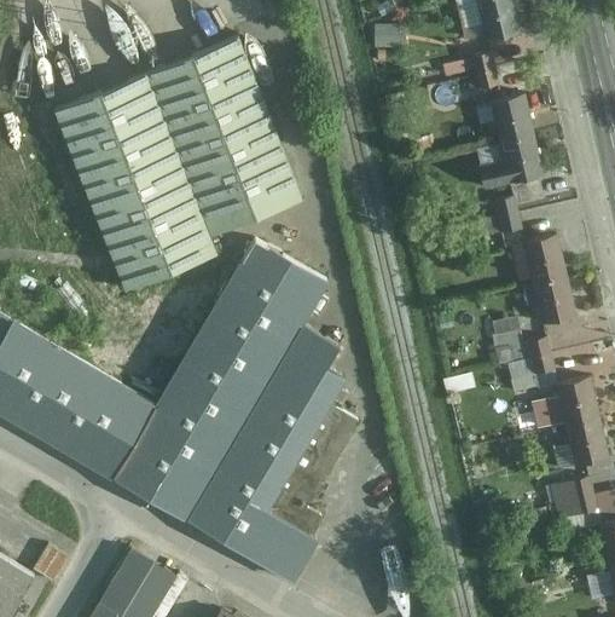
[(512,0),(476,0),(486,38),(520,29),(512,0)]
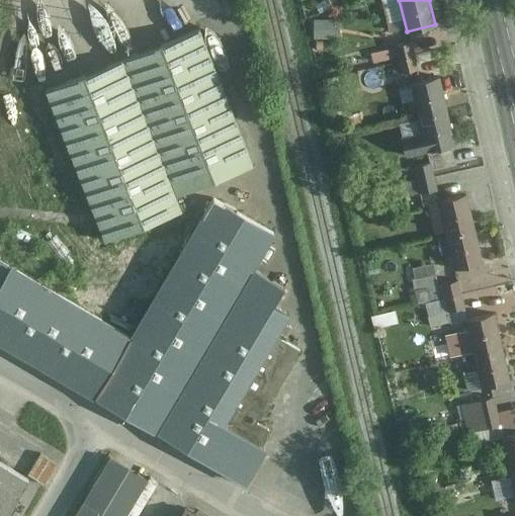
[(182,3),(166,11),(176,32),(192,24),(182,3)]
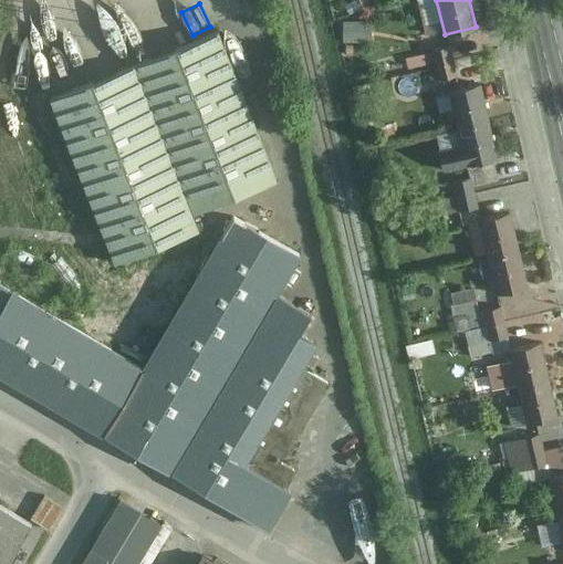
[(363,43),(362,23),(341,23),(341,43),(363,43)]
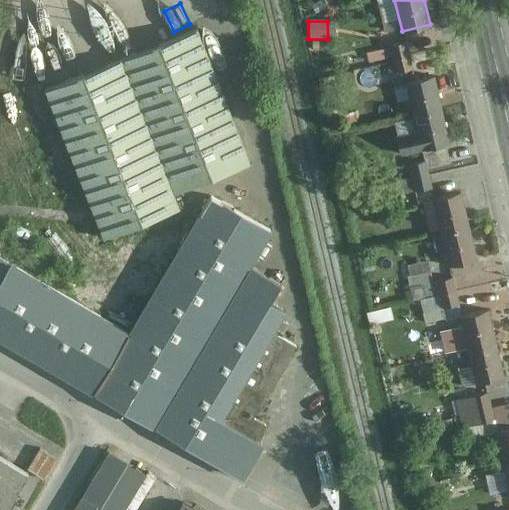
[(200,29),(42,89),(104,243),(183,210),(175,193),(253,163),(200,29)]
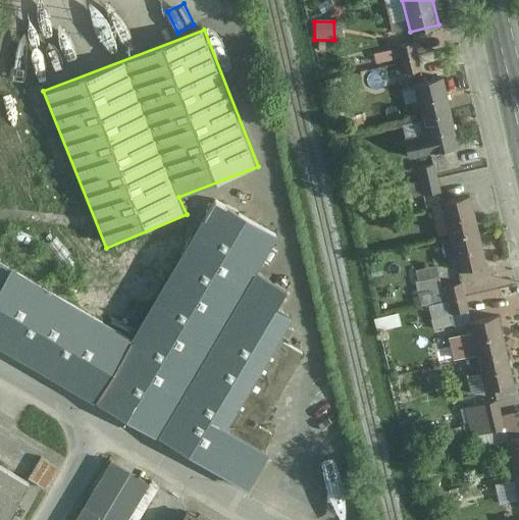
[(420,71),(413,44),(396,48),(403,75),(420,71)]
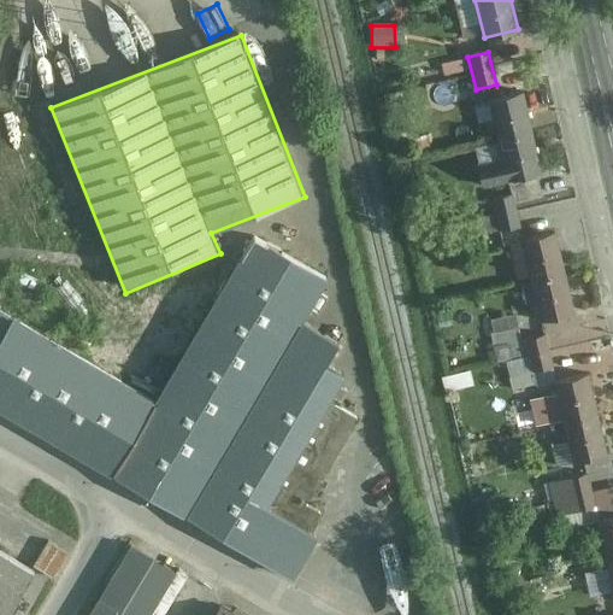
[(523,94),(489,103),(497,141),(532,134),(523,94)]
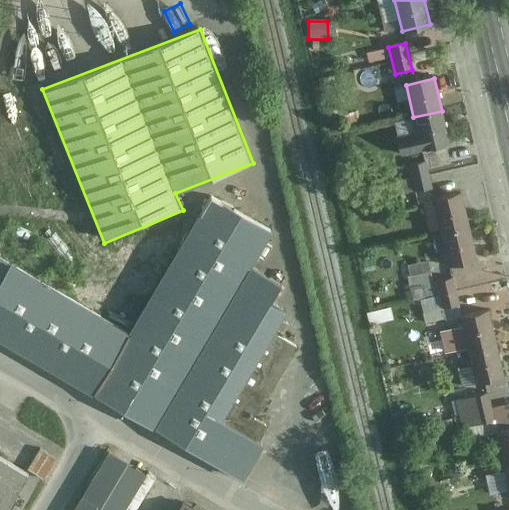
[(449,143),(442,111),(413,117),(416,133),(396,138),(400,155),(449,143)]
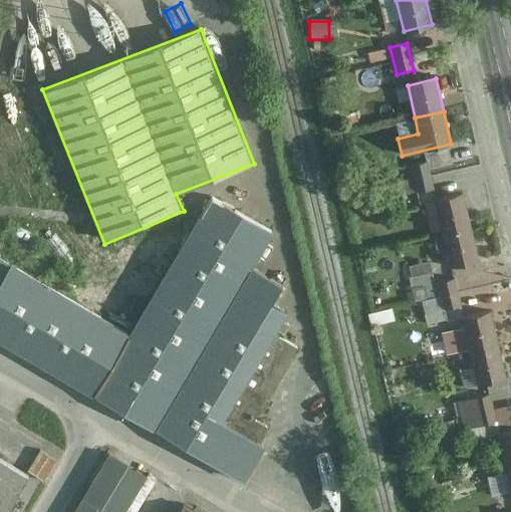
[(433,190),(427,164),(409,168),(415,194),(433,190)]
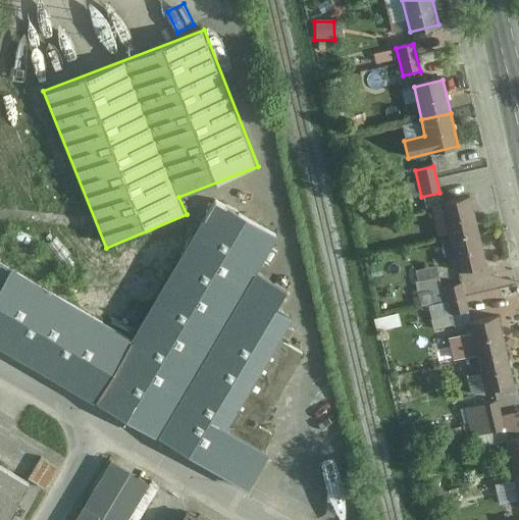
[(442,204),(449,240),(478,234),(471,198),(442,204)]
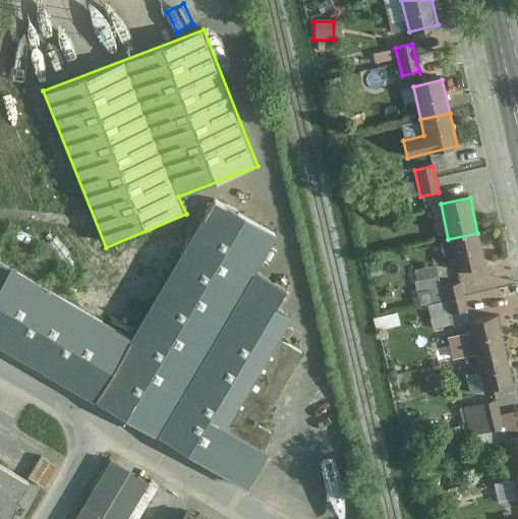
[(0,350),(245,493),(271,454),(227,428),(293,321),(279,312),(292,293),(260,273),(281,239),(217,203),(134,335),(0,258),(0,350)]
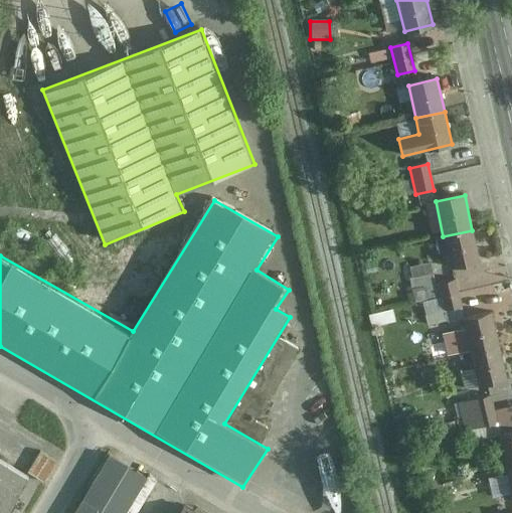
[(472,230),(443,236),(450,271),(479,265),(472,230)]
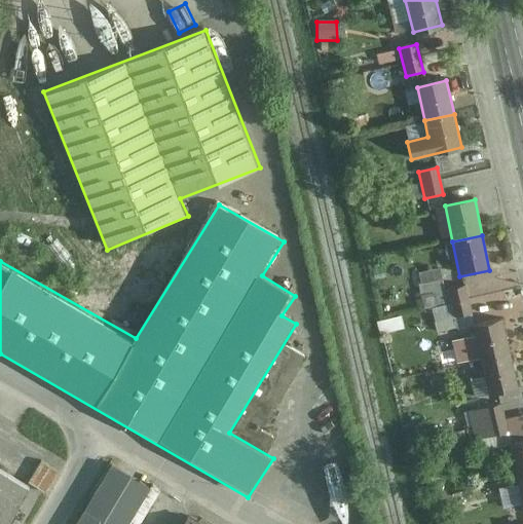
[(471,313),(464,287),(447,291),(453,317),(471,313)]
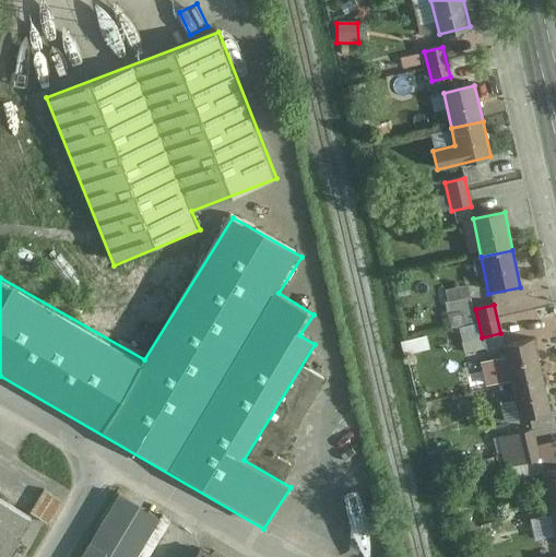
[(400,342),(402,354),(425,350),(423,338),(400,342)]
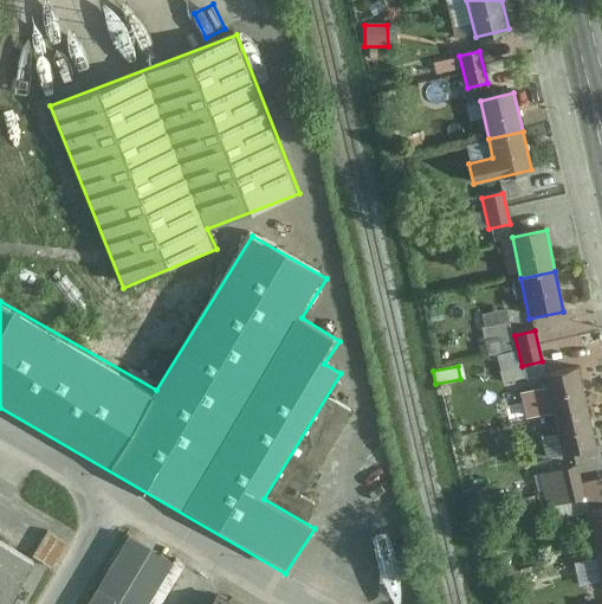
[(523,421),(555,415),(587,406),(577,367),(545,374),(548,389),(519,394),(523,421)]
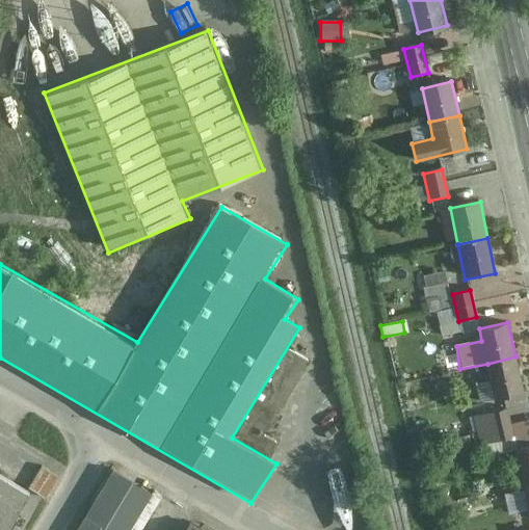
[(516,356),(487,364),(496,400),(524,393),(516,356)]
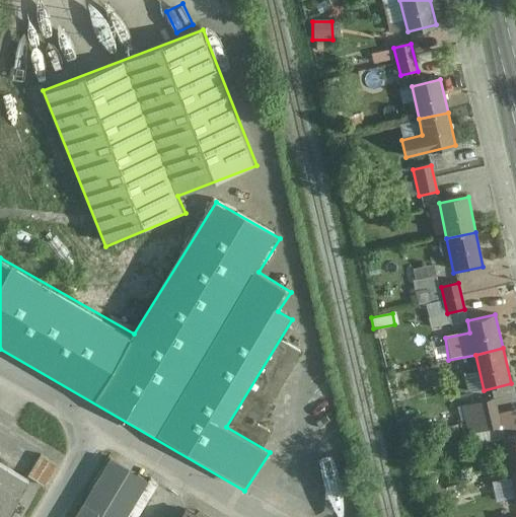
[(494,399),(461,408),(467,436),(500,428),(494,399)]
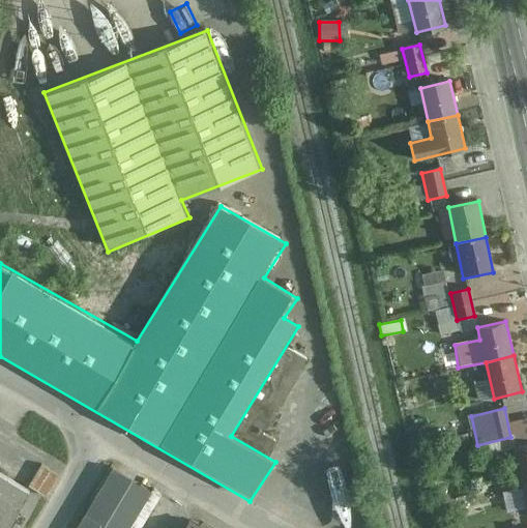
[(526,449),(515,452),(523,485),(526,482),(526,449)]
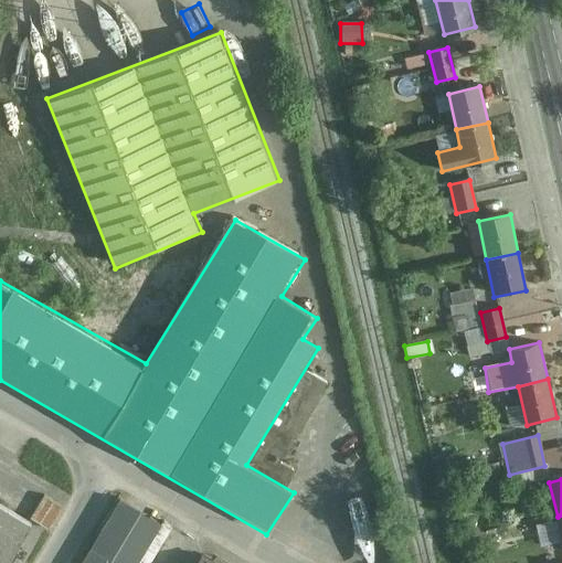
[(25,524),(0,509),(0,562),(12,562),(32,530),(52,542),(70,512),(42,497),(25,524)]
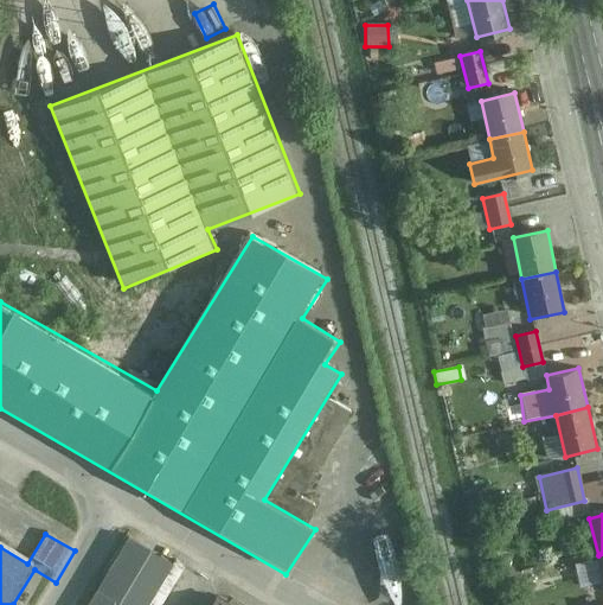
[(129,540),(89,604),(153,604),(178,566),(129,540)]
